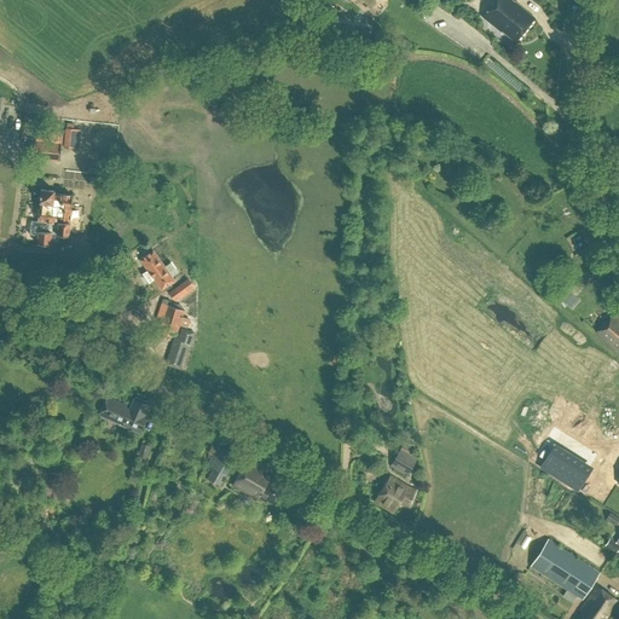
[(296,15),(305,3),(301,0),(282,0),(279,5),(296,15)]
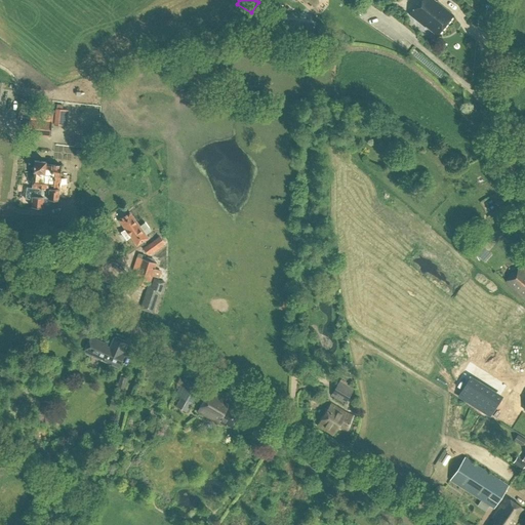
[(440,35),(454,15),(435,0),(421,0),(410,14),(428,29),(430,27),(440,35)]
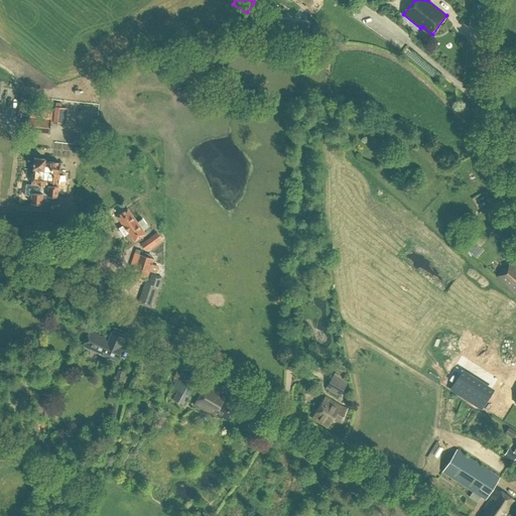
[(51,120),(52,111),(30,109),(29,118),(51,120)]
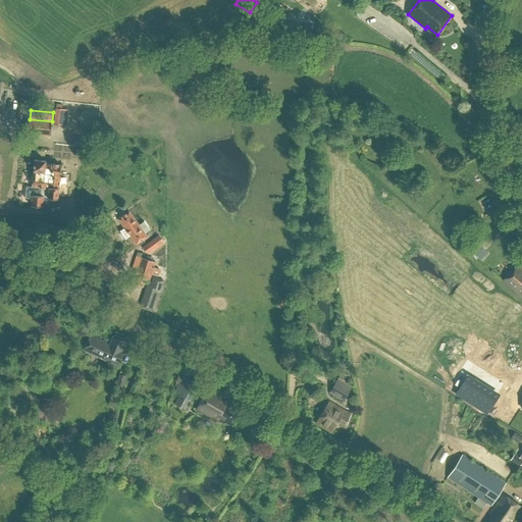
[(55,127),(66,126),(65,110),(54,111),(55,127)]
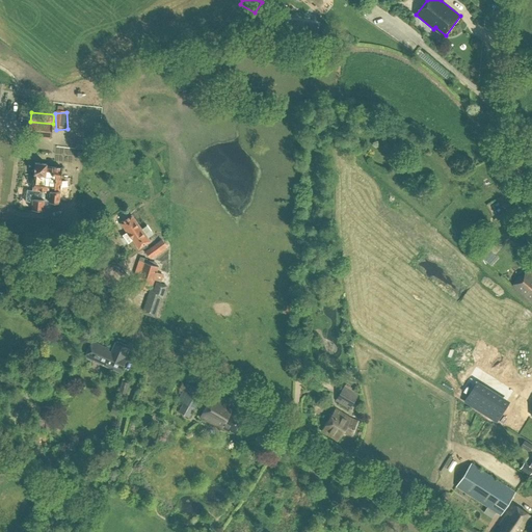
[(53,124),(30,122),(29,122),(28,136),(52,138),(53,124)]
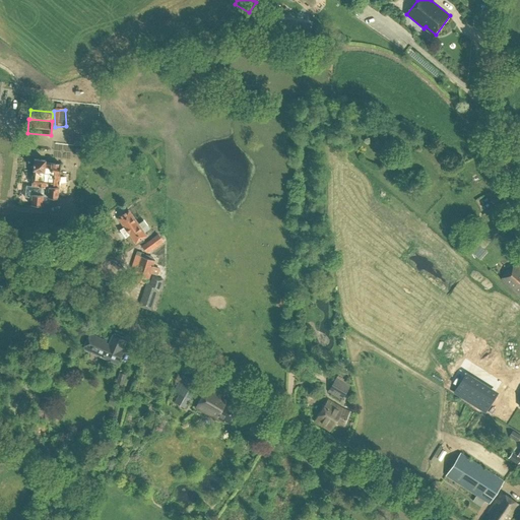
[(85,137),(75,136),(74,144),(84,145),(85,137)]
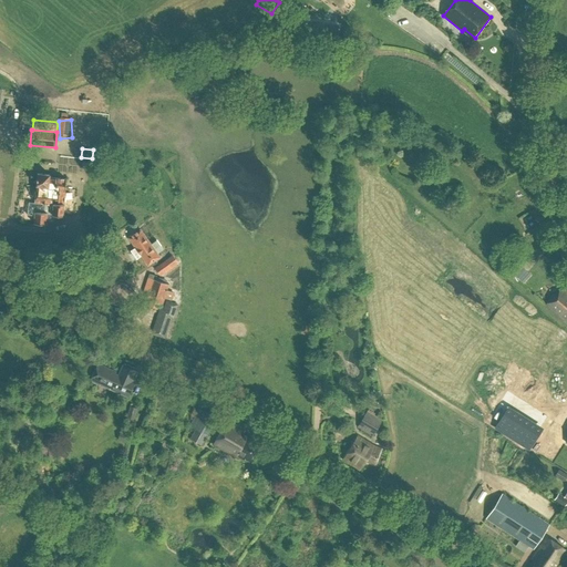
[(63,216),(66,179),(50,178),(50,175),(38,174),(35,203),(29,203),(28,215),(34,216),(34,224),(47,225),(48,213),(53,214),(53,215),(58,216),(63,216)]
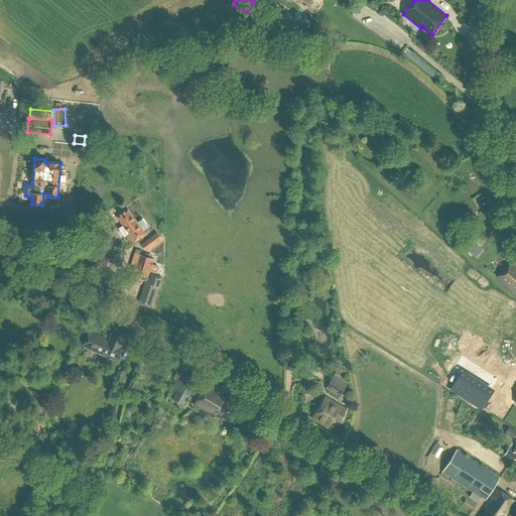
[(481,214),(492,207),(484,195),(473,202),(481,214)]
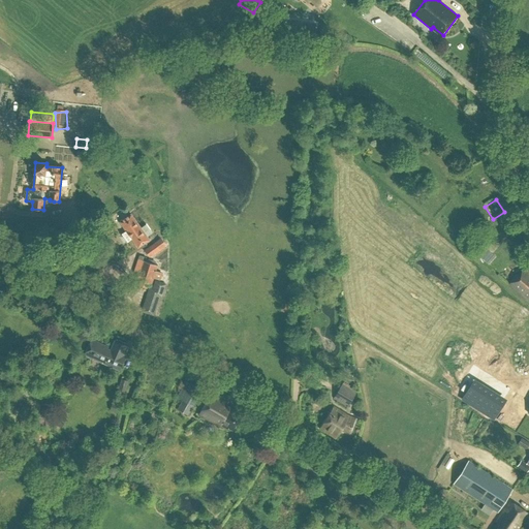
[(142,227),(132,215),(120,223),(126,231),(122,235),(127,242),(131,239),(138,249),(150,240),(148,237),(153,232),(147,224),(142,227)]
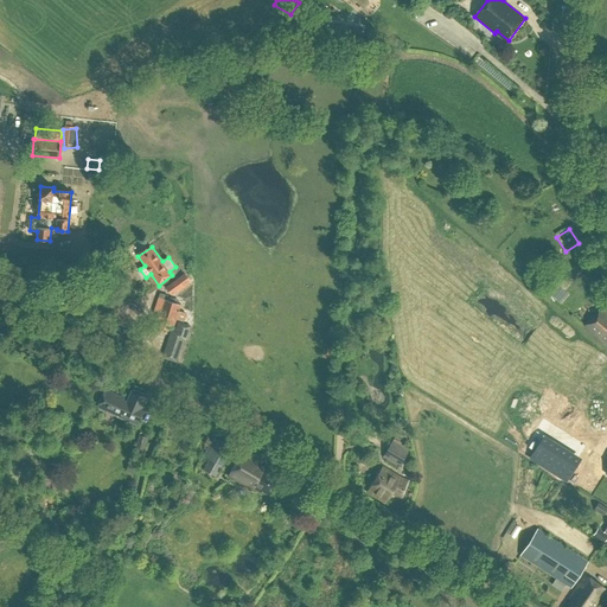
[(543,293),(554,302),(574,280),(563,270),(543,293)]
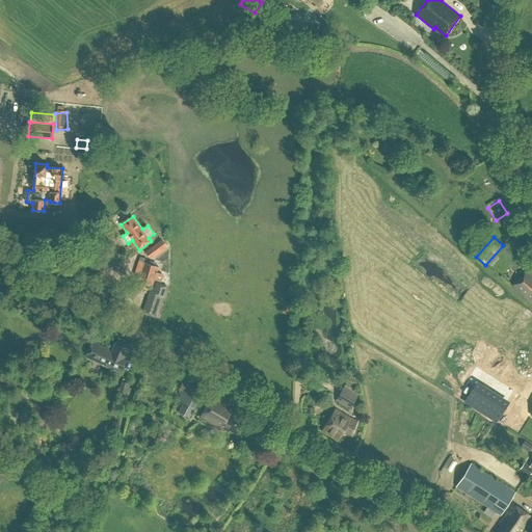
[(163,239),(147,251),(152,259),(168,247),(163,239)]
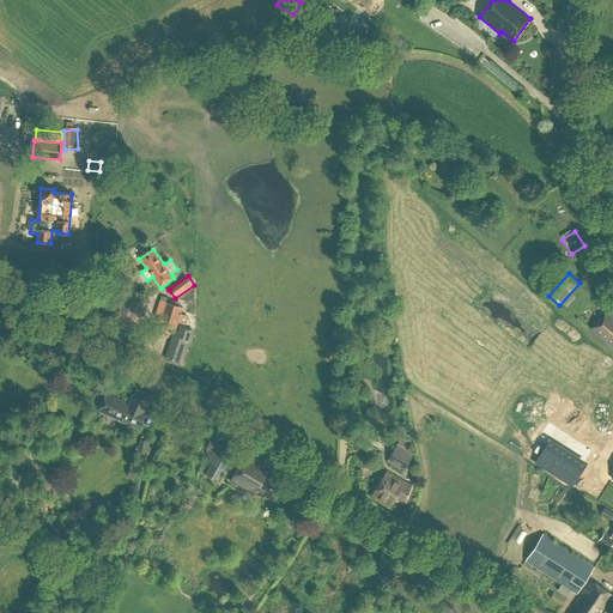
[(176,331),(183,308),(164,303),(158,326),(176,331)]
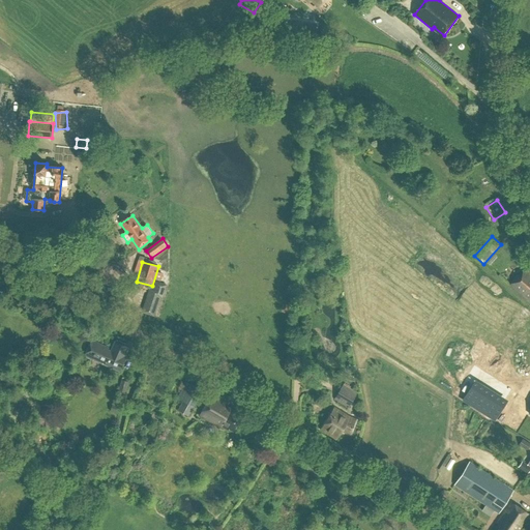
[(529,272),(526,268),(511,285),(529,300),(529,298),(529,272)]
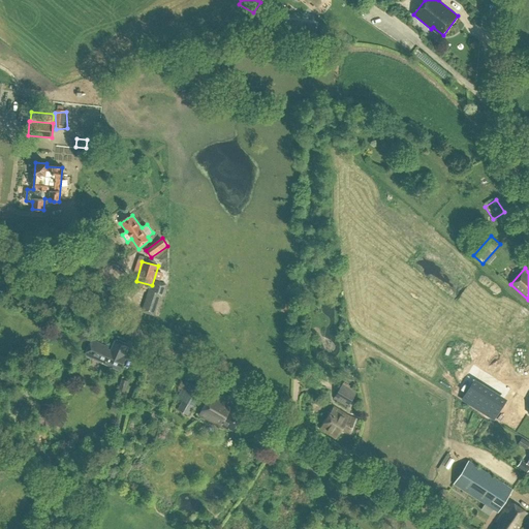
[(162,298),(166,284),(156,281),(153,288),(150,287),(142,312),(154,316),(160,297),(162,298)]
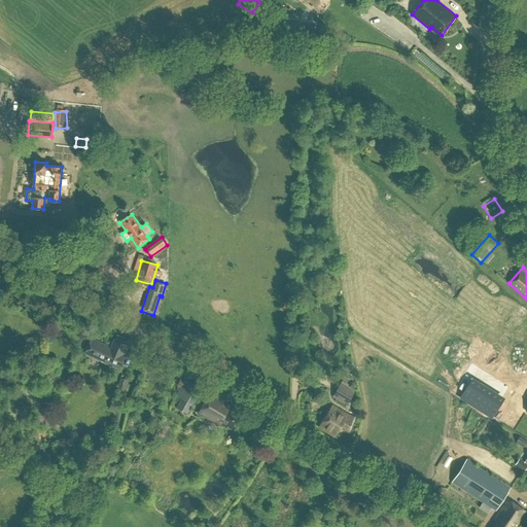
[(110,350),(109,350),(110,347),(92,339),(85,353),(121,369),(127,358),(125,357),(130,346),(115,339),(110,350)]
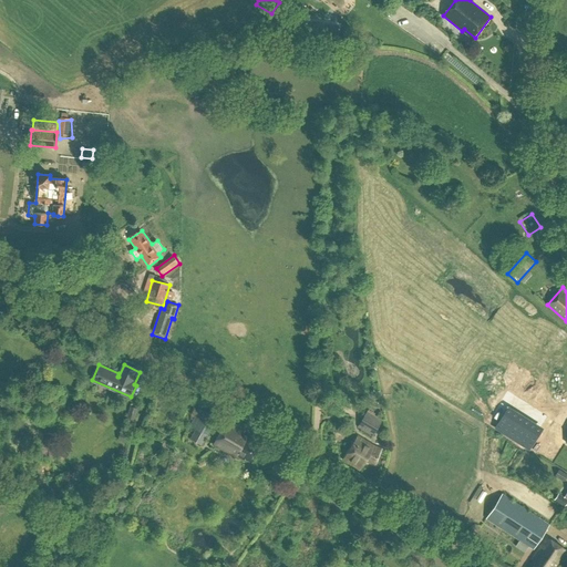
[(125,423),(133,425),(137,409),(130,406),(125,423)]
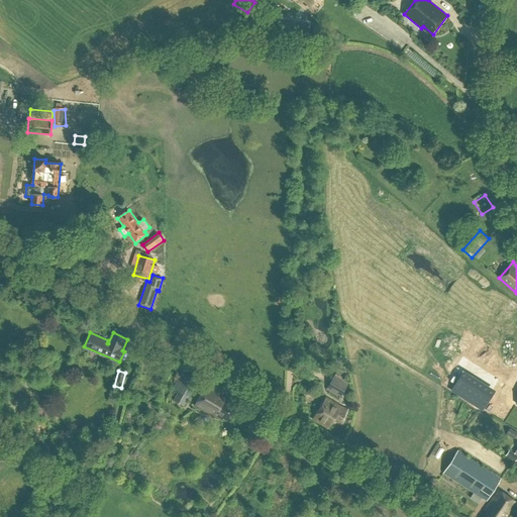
[(494,395),(462,375),(452,391),(484,411),(494,395)]
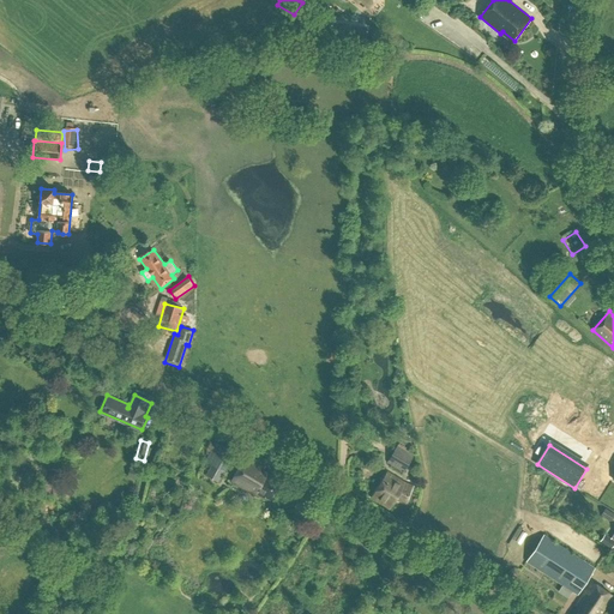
[(405,471),(414,455),(397,446),(389,463),(405,471)]
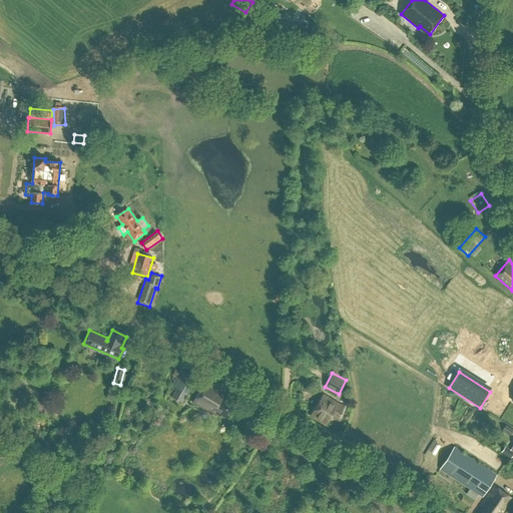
[(225,417),(235,403),(220,394),(219,391),(205,383),(194,402),(214,414),(215,412),(221,416),(221,415),(225,417)]
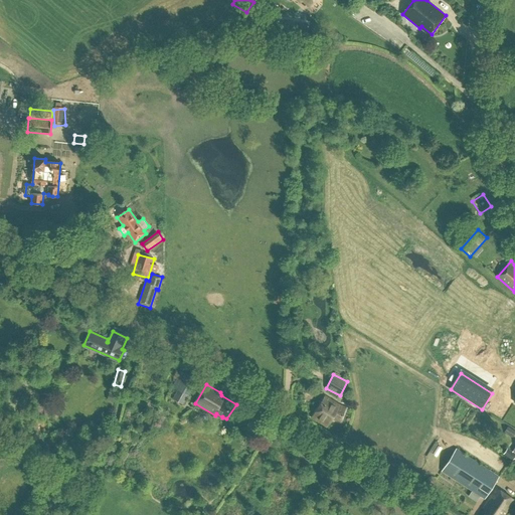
[(189,397),(178,391),(173,399),(184,405),(189,397)]
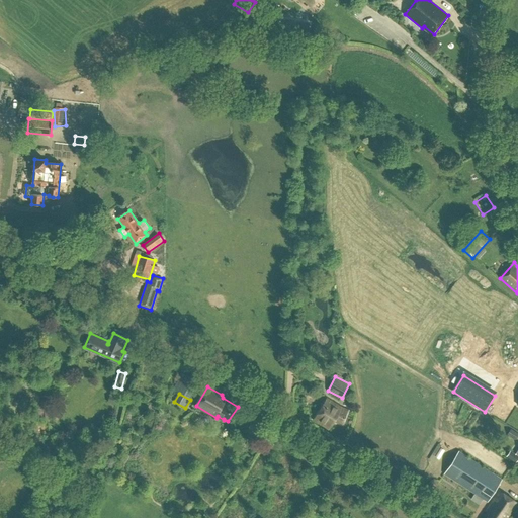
[(343,425),(348,411),(339,408),(327,400),(314,419),(330,429),(335,422),(343,425)]
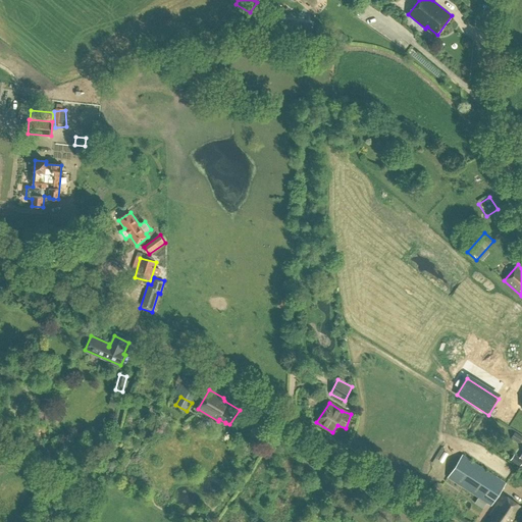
[(521,444),(521,440),(521,436),(515,432),(512,437),(521,444)]
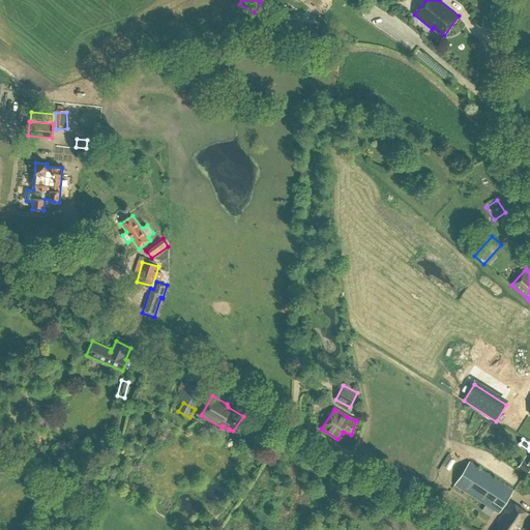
[(529,469),(529,462),(529,464),(523,460),(518,466),(528,473),(529,469)]
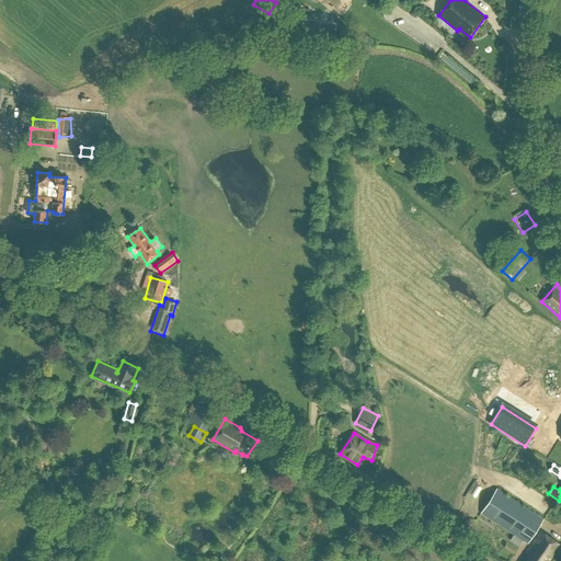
[(528,545),(545,519),(499,489),(482,514),(528,545)]
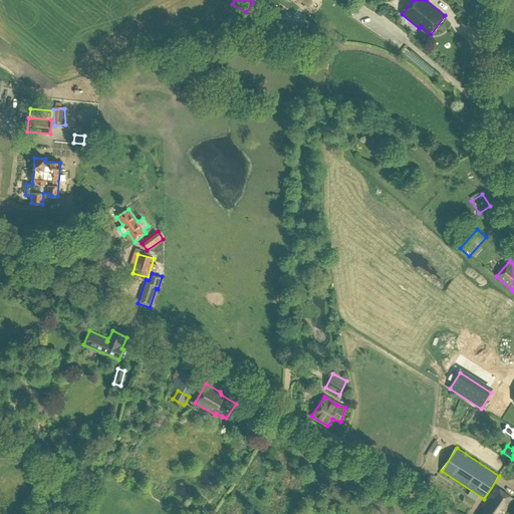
[(503,513),(513,499),(513,498),(497,487),(477,513),(503,513)]
